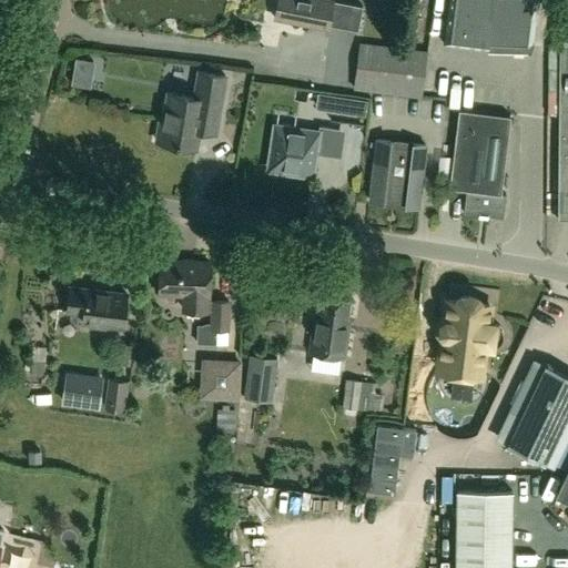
[(277,0),(274,20),(296,23),(327,29),(327,26),(358,31),(363,8),(323,0),(277,0)]
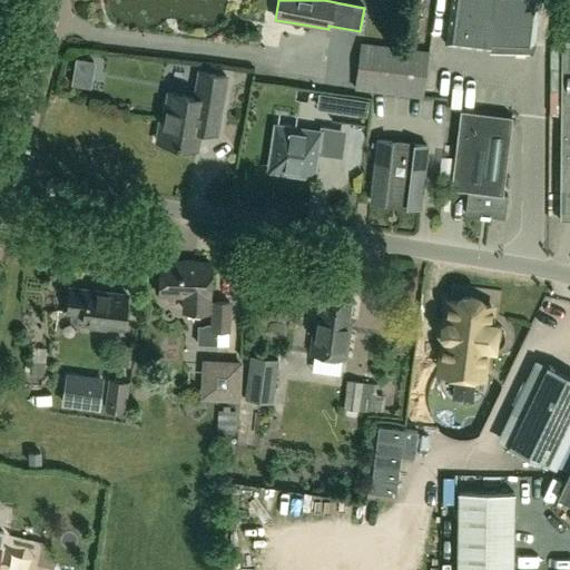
[(449,0),(444,45),(489,49),(490,41),(534,42),(539,0),(449,0)]
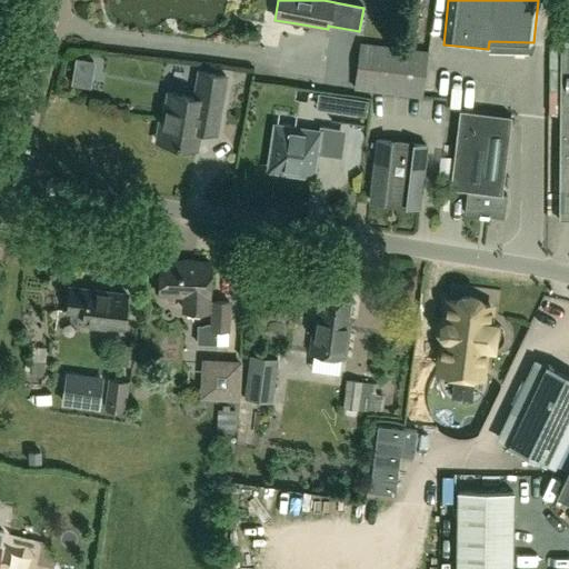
[(353,89),(421,98),(428,51),(359,42),(353,89)]
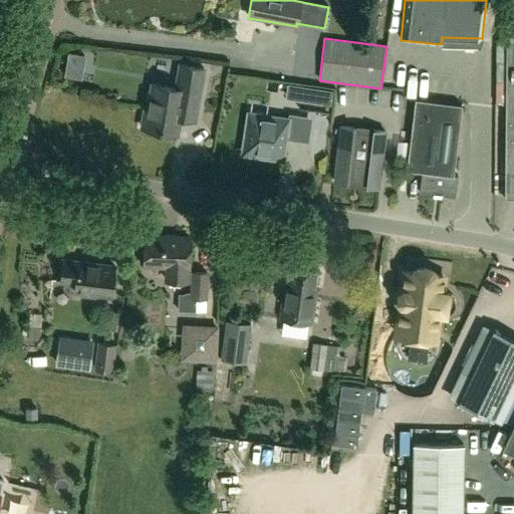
[(513,42),(506,43),(504,199),(513,199),(513,42)]
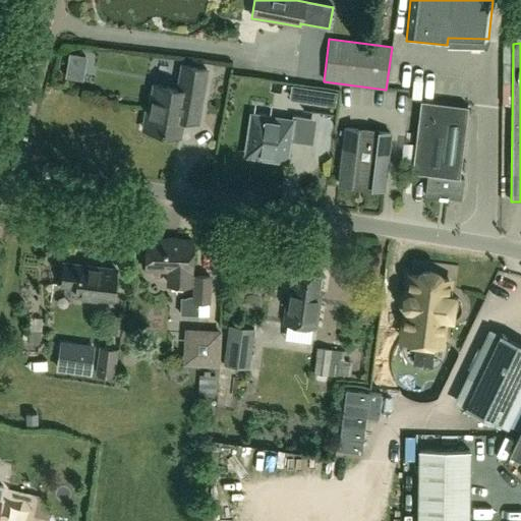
[(65,77),(80,80),(84,57),(69,54),(65,77)]
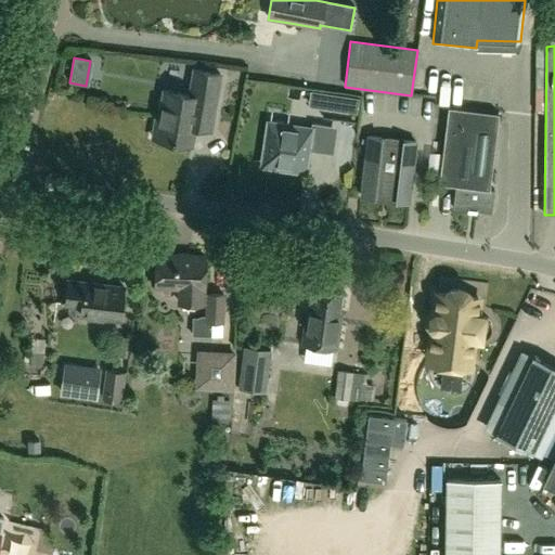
[(190,97),(164,91),(159,119),(155,119),(152,138),(192,145),(195,127),(210,130),(220,75),(194,71),(190,97)]
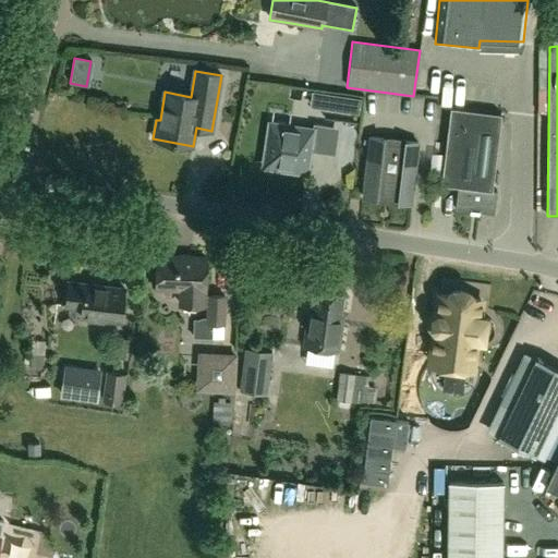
[(361,96),(312,89),(308,104),(359,111),(361,96)]
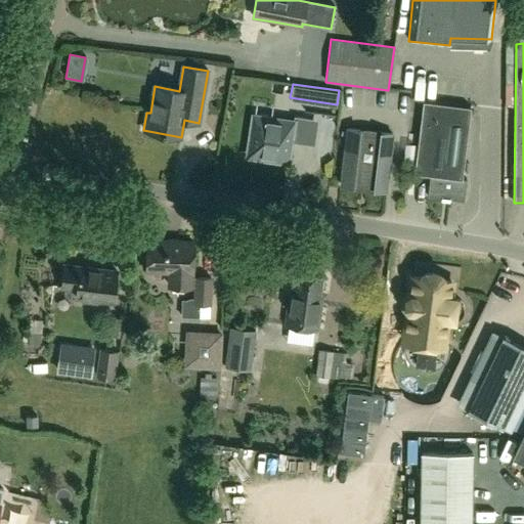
[(471,107),(423,101),(413,174),(430,176),(427,197),(464,201),(467,179),(463,179),(471,107)]
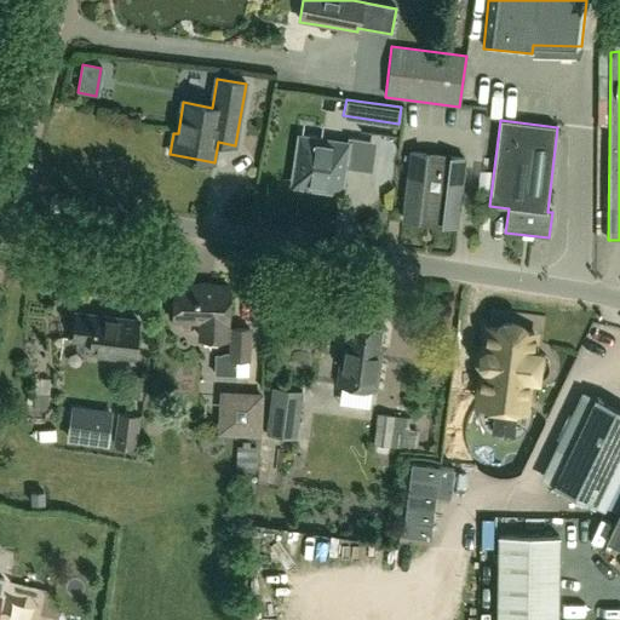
[(296,131),(291,185),(342,193),(346,166),(371,171),(377,139),(349,136),(349,139),(296,131)]
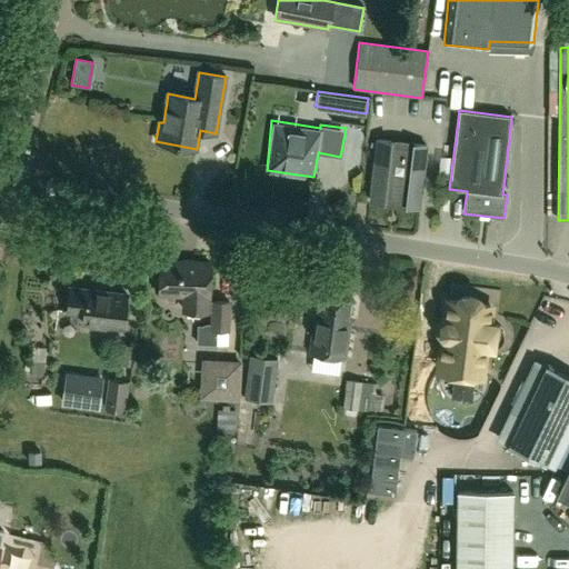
[(419,208),(426,147),(378,140),(370,202),(419,208)]
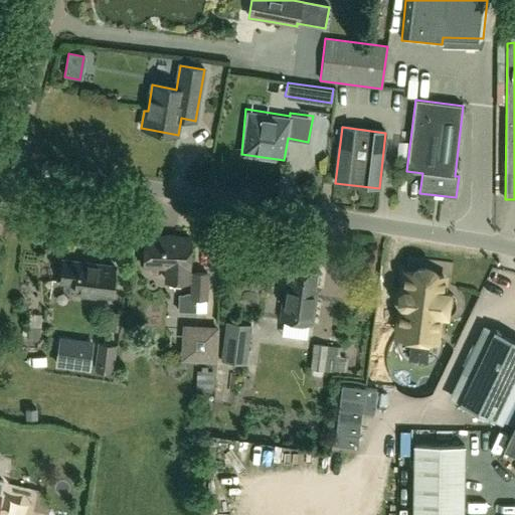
[(166,268),(166,282),(187,282),(194,282),(194,286),(192,286),(191,298),(179,298),(178,312),(195,313),(196,299),(205,300),(206,274),(188,274),(190,238),(145,236),(144,267),(166,268)]
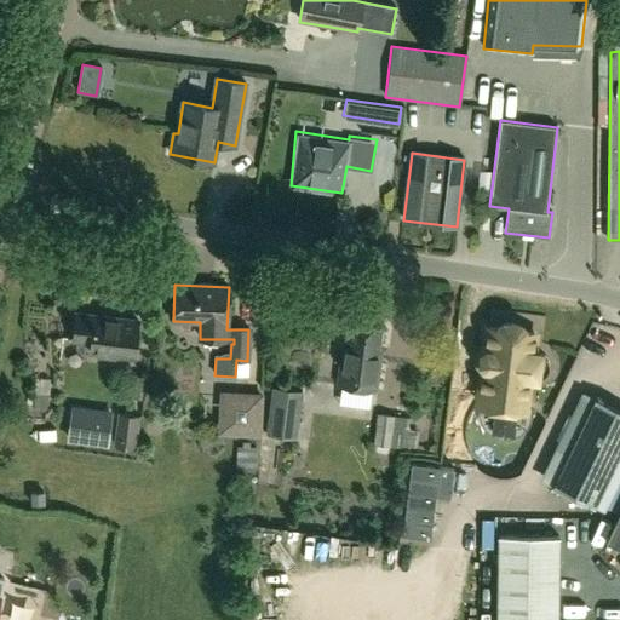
[(137,355),(138,342),(141,325),(74,316),(70,342),(89,344),(89,349),(92,349),(91,355),(108,356),(108,351),(137,355)]
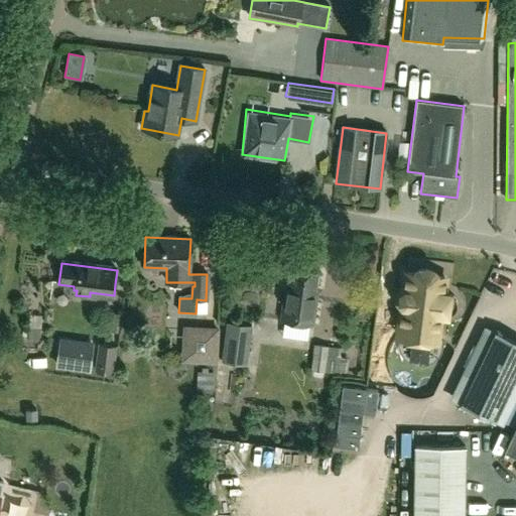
[(284,290),(279,320),(312,326),(317,290),(315,290),(317,272),(289,268),(286,291),(284,290)]
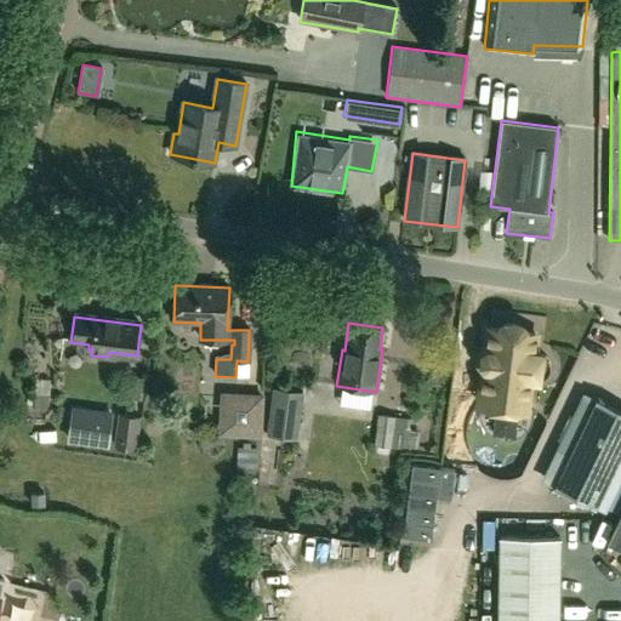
[(484,369),(480,397),(525,403),(528,379),(537,380),(539,380),(541,379),(543,379),(545,376),(547,375),(548,372),(550,371),(550,369),(550,366),(550,364),(550,362),(548,359),(547,358),(545,355),(543,354),(541,353),(531,352),(534,332),(525,332),(520,326),(512,324),(505,324),(497,329),(489,328),(486,351),(484,353),(482,355),(480,362),(482,365),(484,369)]
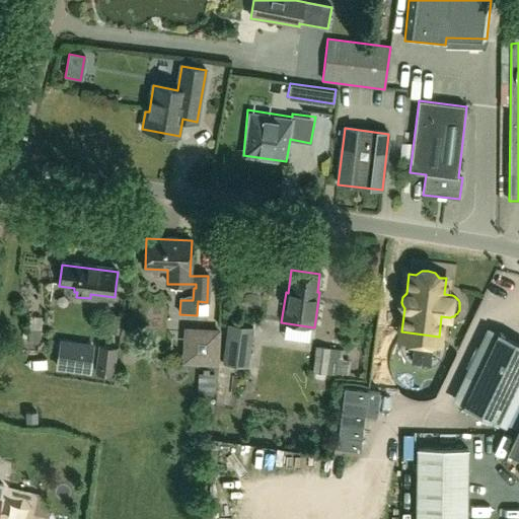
[(120,315),(108,313),(106,332),(118,334),(120,315)]
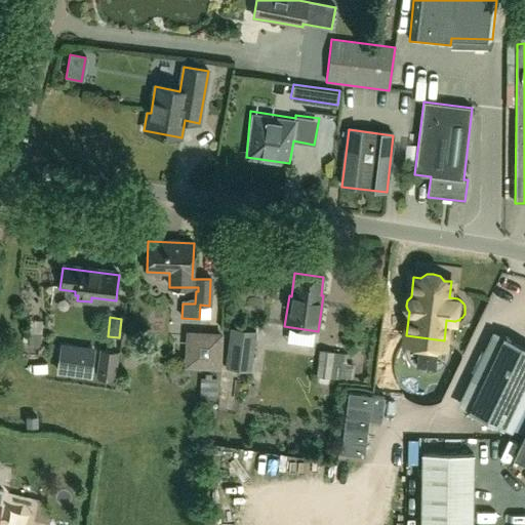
[(231,328),(225,367),(250,370),(256,331),(231,328)]
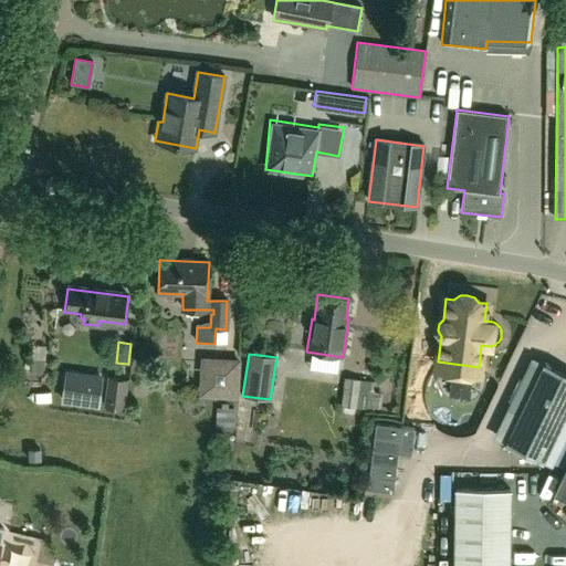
[(44,360),(31,360),(30,375),(43,376),(44,360)]
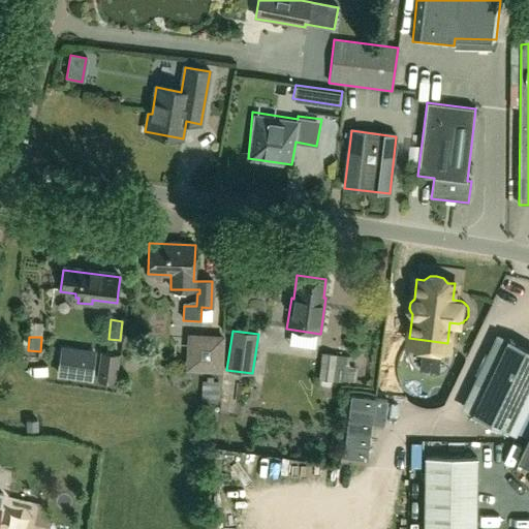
[(200,337),(199,361),(212,361),(213,337),(200,337)]
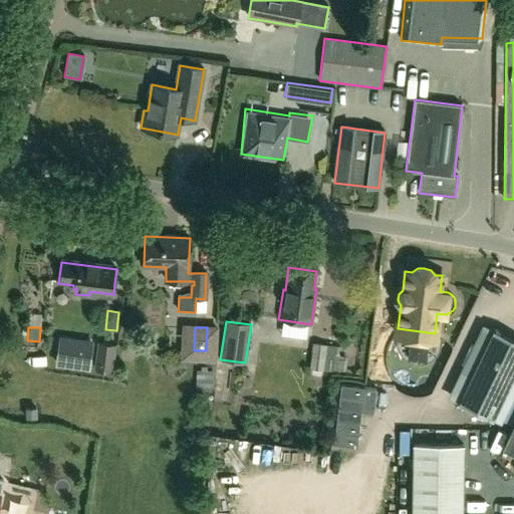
[(513,372),(513,339),(493,330),(457,404),(491,420),(513,372)]
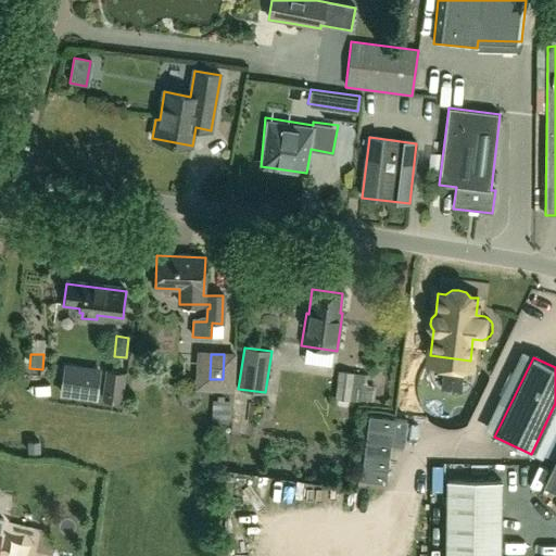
[(121,402),(124,374),(106,370),(102,400),(121,402)]
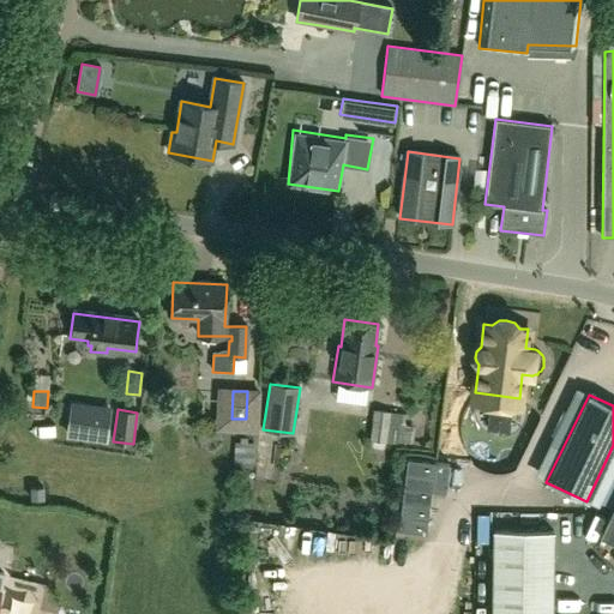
[(373,409),(369,439),(411,446),(415,427),(403,425),(404,414),(373,409)]
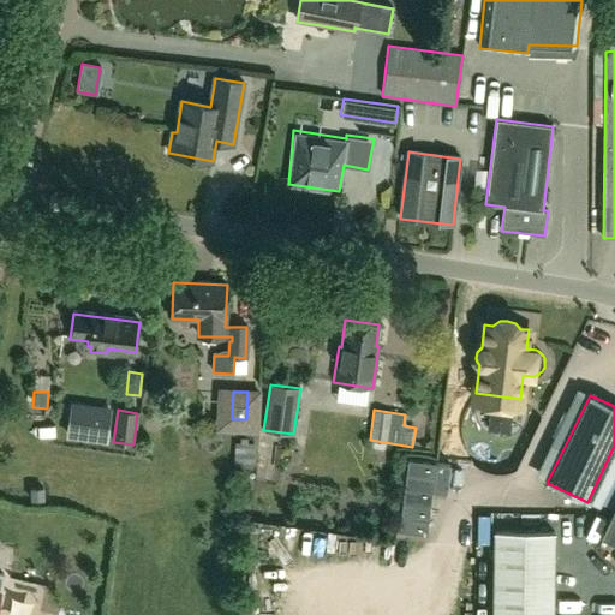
[(463,413),(469,440),(481,437),(476,411),(463,413)]
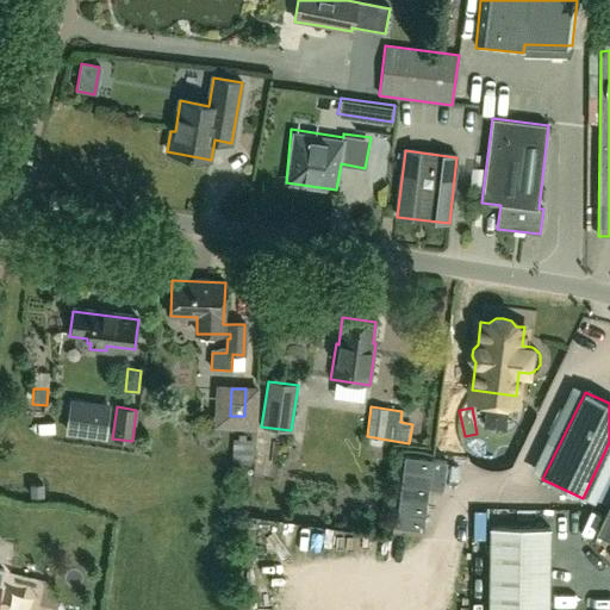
[(107,436),(109,421),(69,416),(67,430),(107,436)]
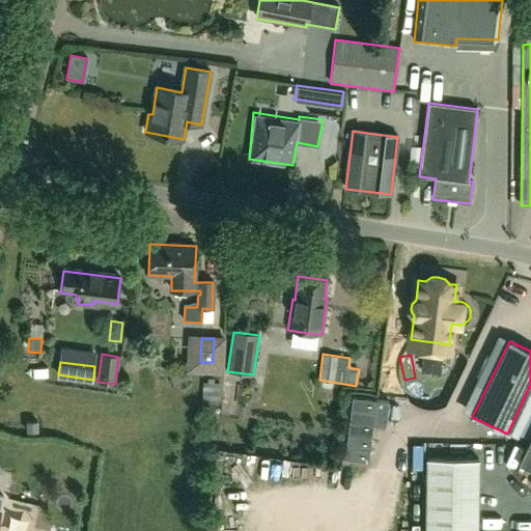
[(214,379),(207,378),(207,383),(202,382),(201,403),(218,404),(219,383),(214,383),(214,379)]
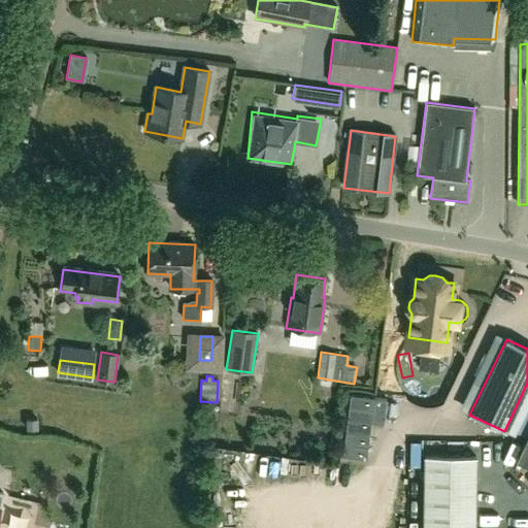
[(350,395),(342,457),(355,458),(366,460),(369,436),(370,423),(383,425),(386,400),(350,395)]
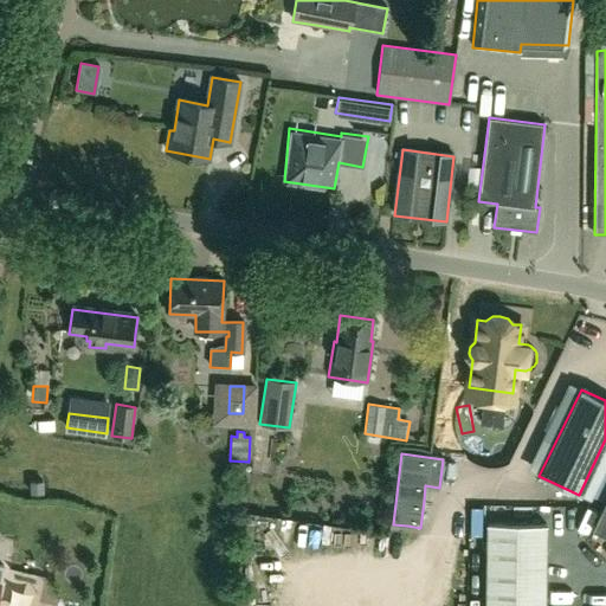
[(40,484),(30,484),(30,496),(42,496),(40,484)]
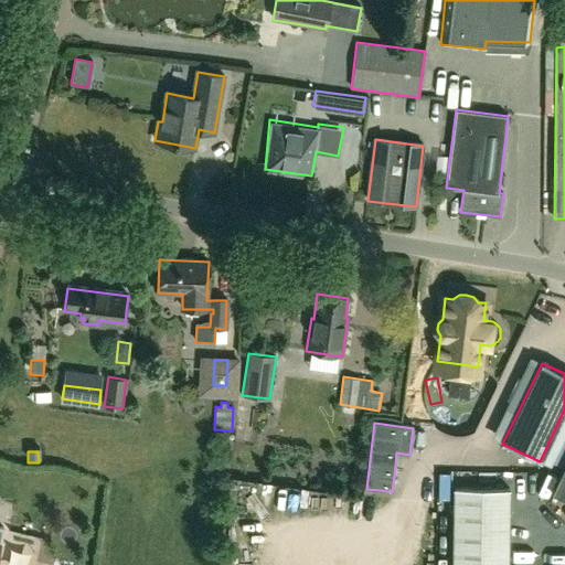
[(564,500),(564,464),(551,494),(564,500)]
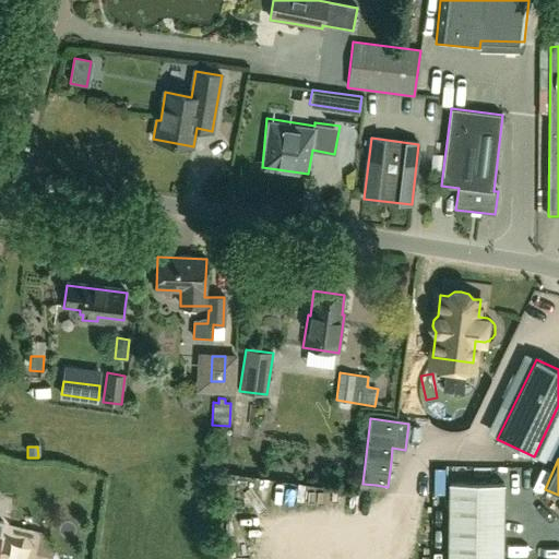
[(520,461),(521,476),(550,475),(549,460),(520,461)]
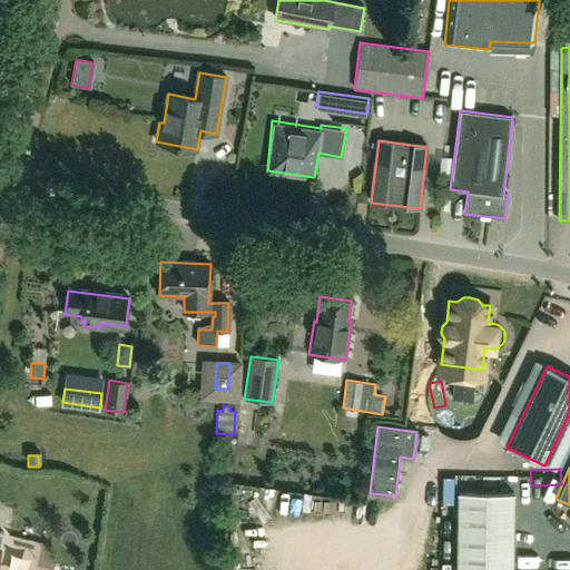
[(512,569),(513,493),(458,492),(457,569),(512,569)]
